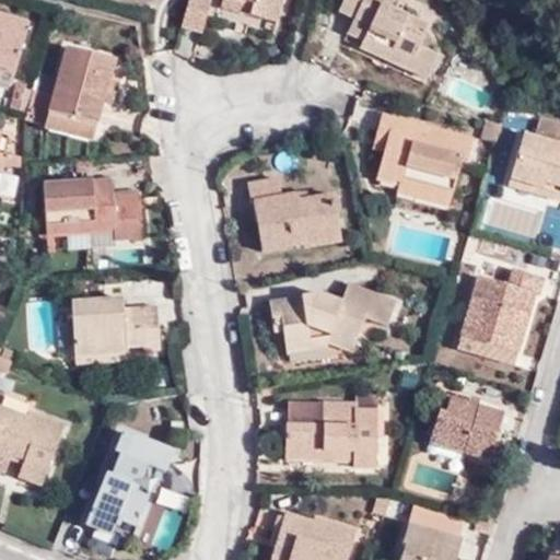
[(185,0),(181,19),(201,25),(208,0),(185,0)]
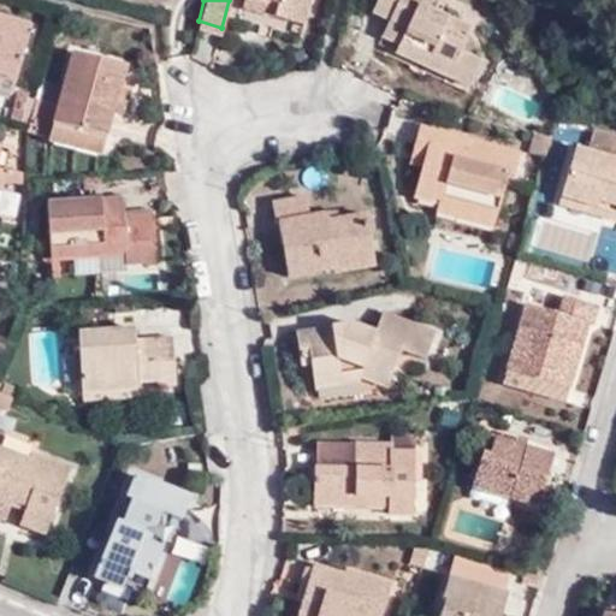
[(270,0),(270,7),(301,17),(306,0),(270,0)]
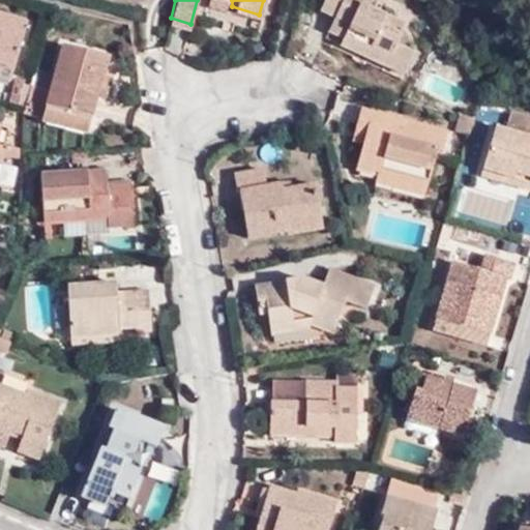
[(340,42),(356,51),(360,42),(369,48),(364,56),(403,75),(413,53),(394,45),(404,25),(369,7),(372,0),(324,0),(320,9),(335,17),(349,23),(344,35),(340,42)]
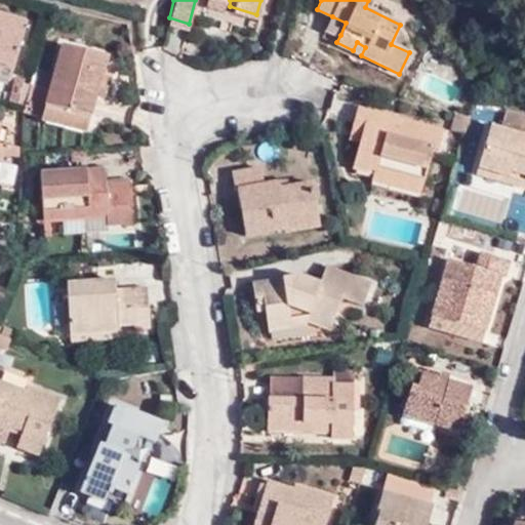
[(0,75),(9,79),(26,23),(0,14),(0,75)]
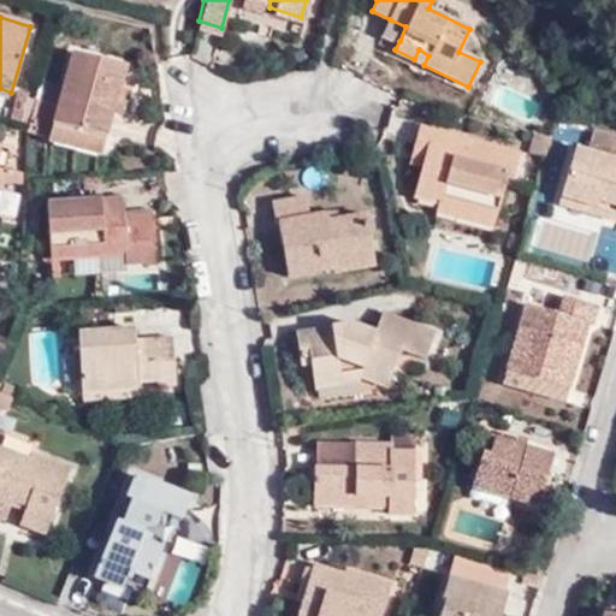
[(383,34),(400,41),(406,27),(390,19),(383,34)]
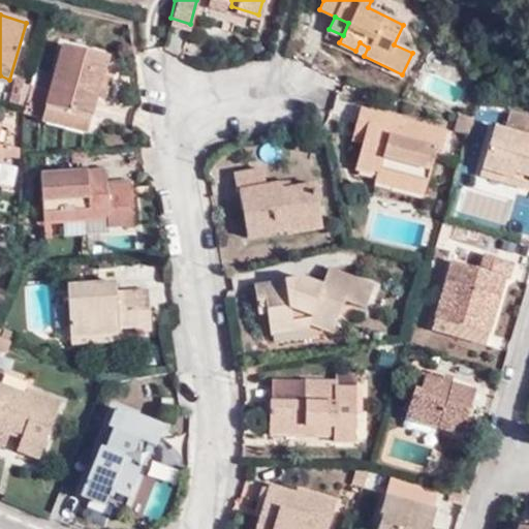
[(360,42),(355,51),(364,56),(368,48),(360,42)]
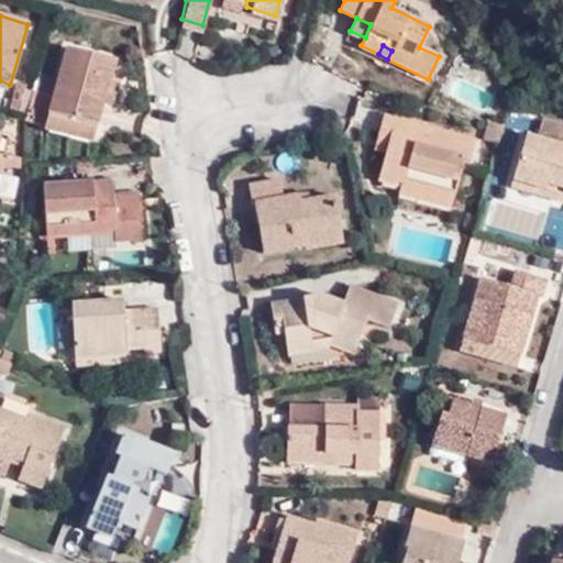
[(47,114),(96,128),(114,61),(66,46),(47,114)]
